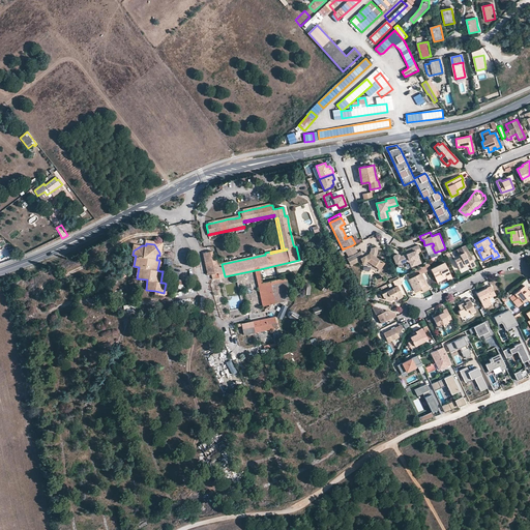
[(374,268),(373,269),(379,272),(385,263),(378,258),(376,256),(376,255),(377,252),(377,248),(375,247),(372,248),(371,251),(369,253),(366,254),(365,254),(363,254),(362,253),(361,252),(358,253),(352,245),(344,248),(348,257),(347,258),(350,265),(360,260),(362,263),(366,261),(375,266),(374,268)]
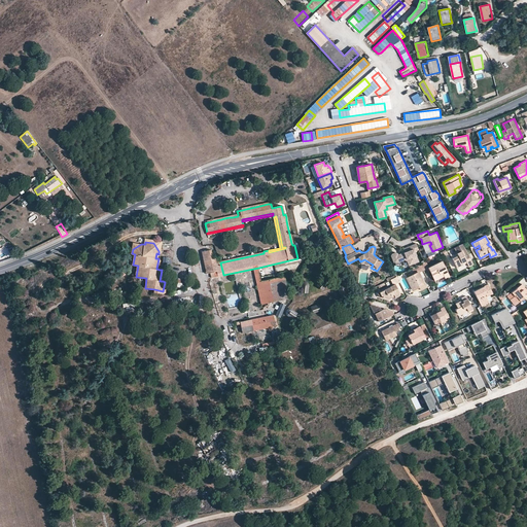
[(469,267),(472,265),(465,249),(462,244),(459,246),(462,251),(457,253),(458,255),(452,258),(457,268),(463,265),(462,262),(465,260),(469,267)]
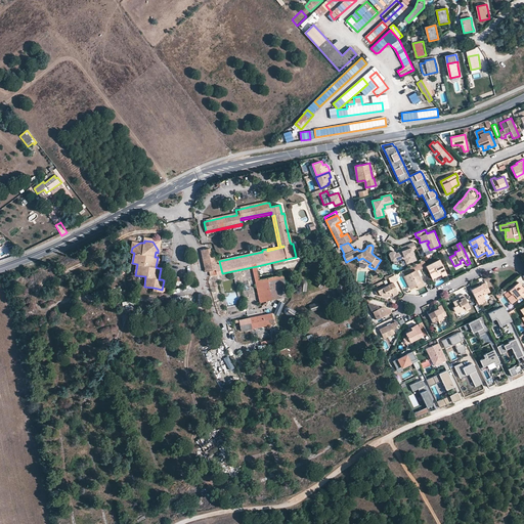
[(416,260),(409,244),(400,248),(401,251),(395,254),(395,252),(393,251),(390,253),(389,254),(392,262),(402,258),(404,259),(406,263),(416,260)]
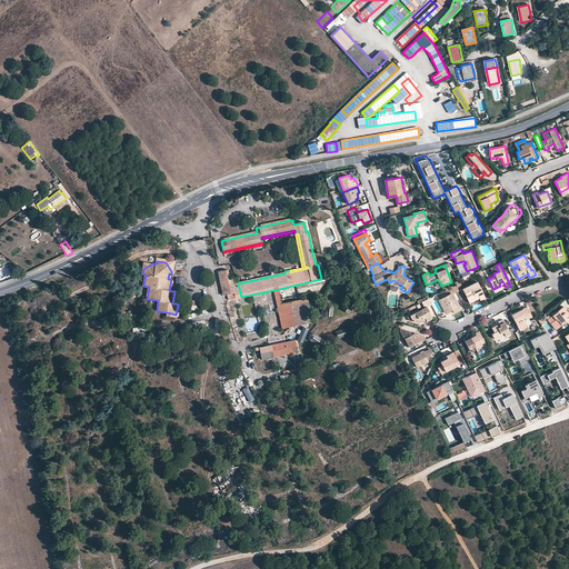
[(221,286),(226,286),(227,295),(229,293),(233,292),(235,298),(241,297),(238,283),(238,281),(236,282),(235,278),(230,278),(228,269),(219,271),(221,286)]
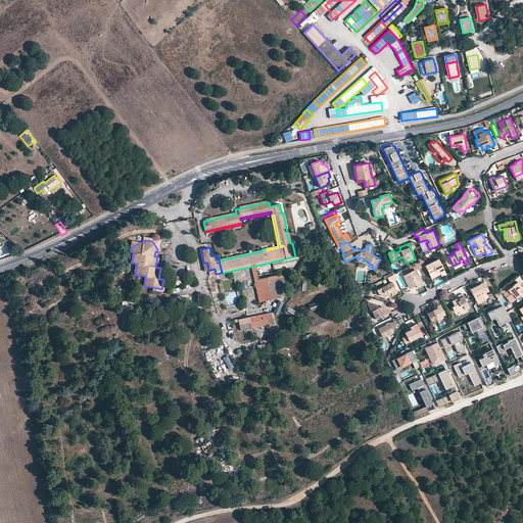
[(219,258),(219,260),(262,251),(262,249),(245,253),(219,258)]
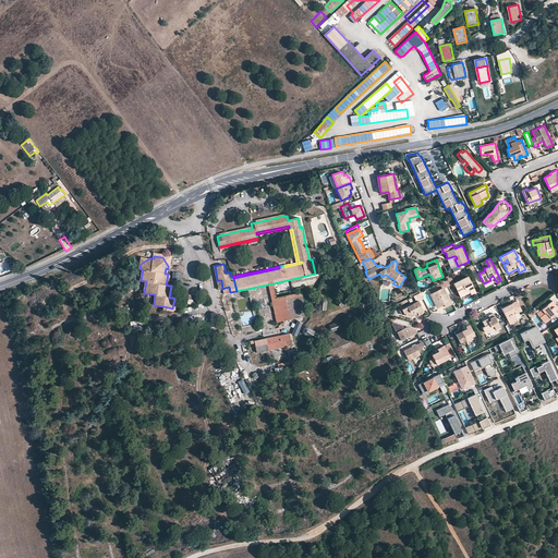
[(466,292),(466,291),(469,289),(471,294),(476,291),(468,275),(453,282),(460,295),(466,292)]
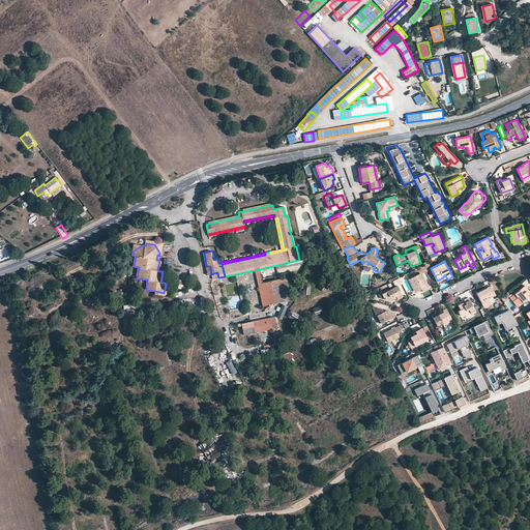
[(420,274),(425,271),(422,266),(414,270),(416,275),(420,274)]
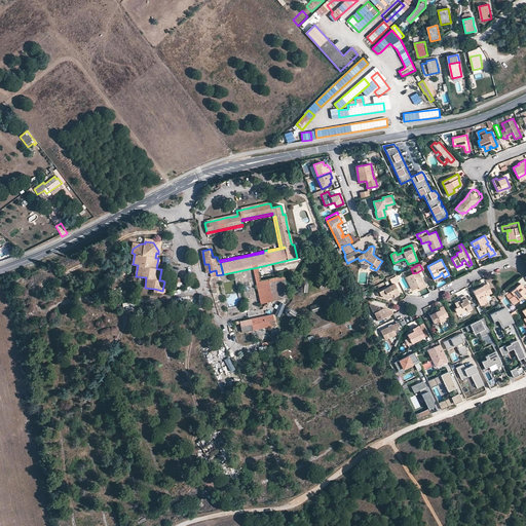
[(265,268),(265,275),(275,274),(274,267),(265,268)]
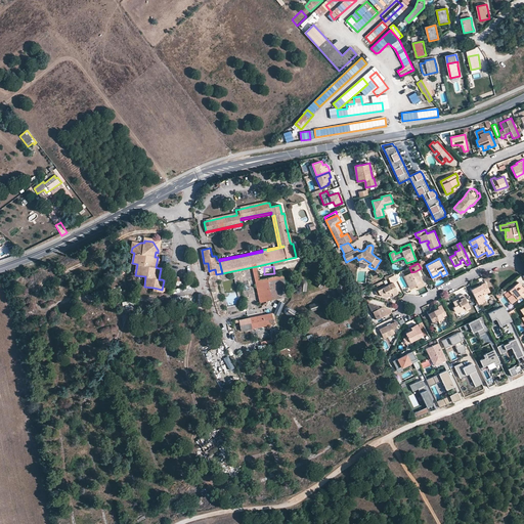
[(404,276),(410,288),(416,285),(418,288),(424,285),(416,271),(411,272),(404,276)]
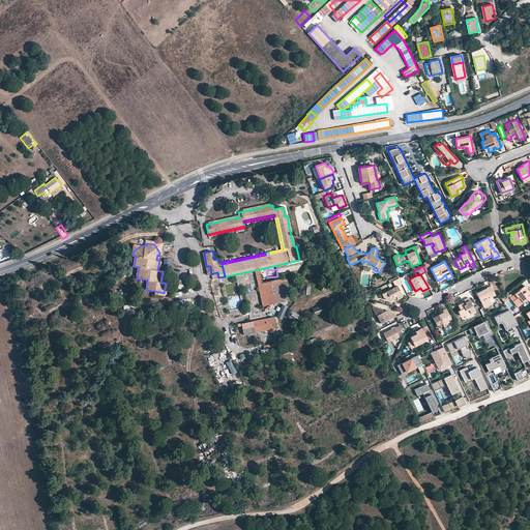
[(437,281),(438,284),(447,280),(445,274),(443,276),(443,277),(437,281)]
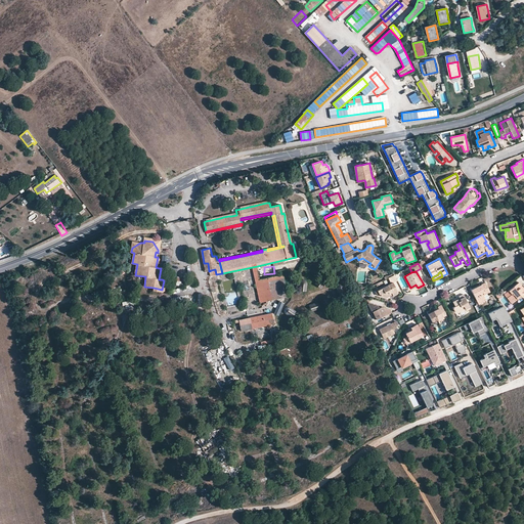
[(376,272),(372,274),(370,281),(379,277),(376,272)]
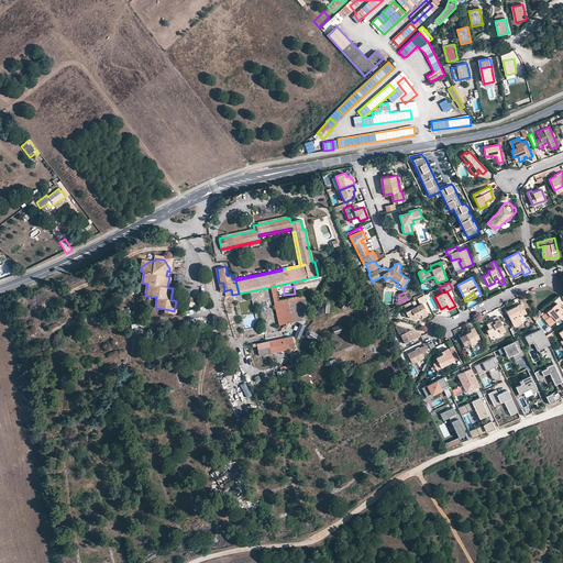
[(277,300),(283,324),(307,319),(302,295),(278,300),(277,300)]
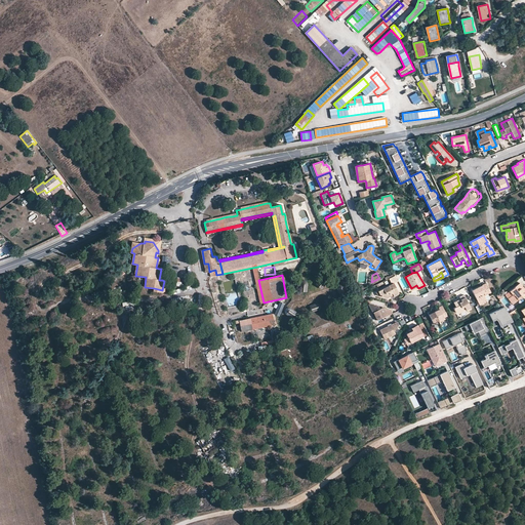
[(389,297),(391,296),(390,294),(392,292),(393,294),(394,296),(397,294),(398,293),(398,291),(394,283),(398,281),(395,275),(394,275),(389,278),(392,284),(378,290),(380,294),(381,296),(387,297),(389,297)]
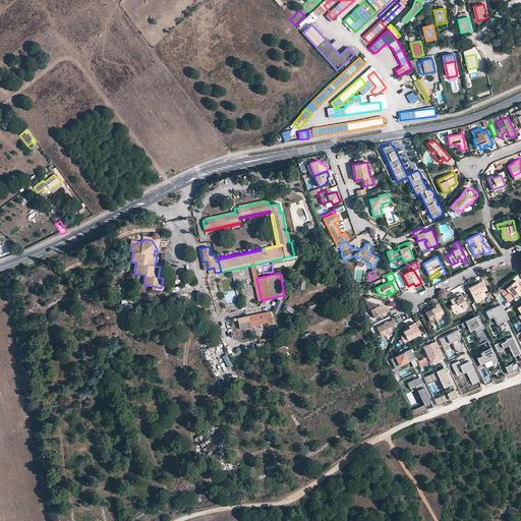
[(257,274),(252,275),(258,300),(262,300),(256,278),(257,278),(257,274)]
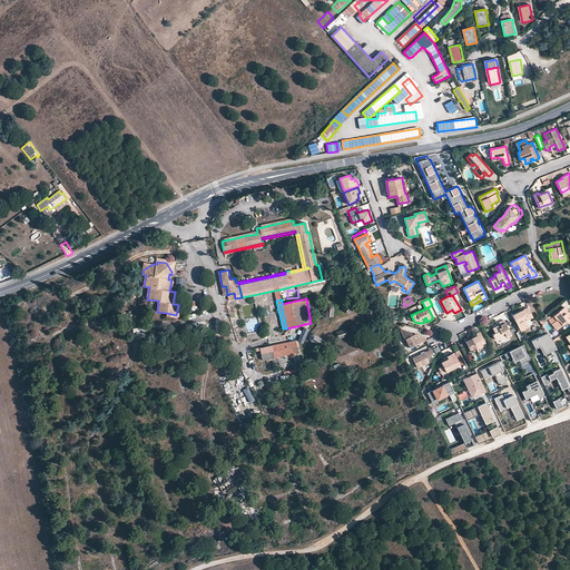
[(167,313),(167,316),(177,318),(179,316),(182,307),(178,305),(176,315),(167,313)]
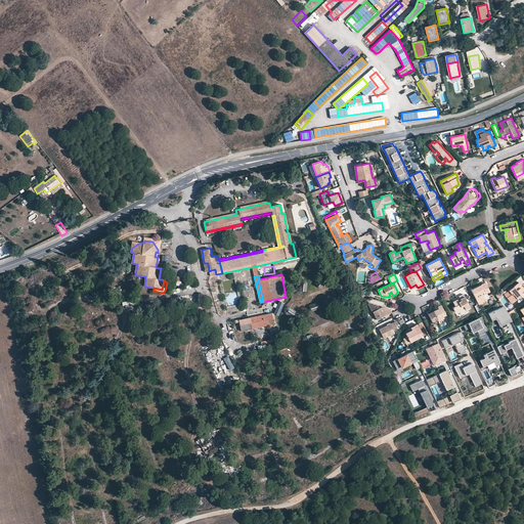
[(299,291),(306,293),(308,281),(301,280),(299,291)]
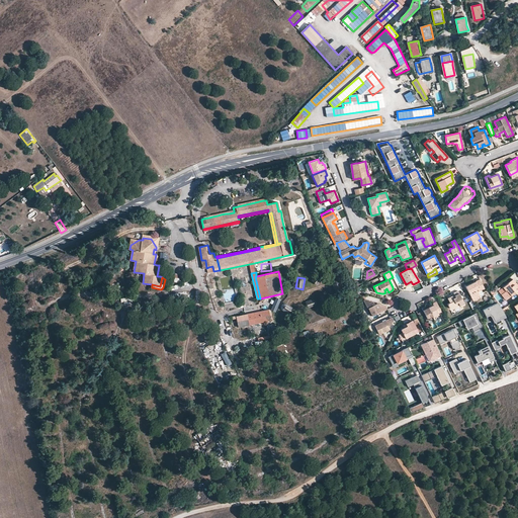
[(472,300),(480,296),(478,291),(482,289),(485,288),(480,279),(476,281),(476,282),(473,283),(473,282),(465,286),(472,300)]
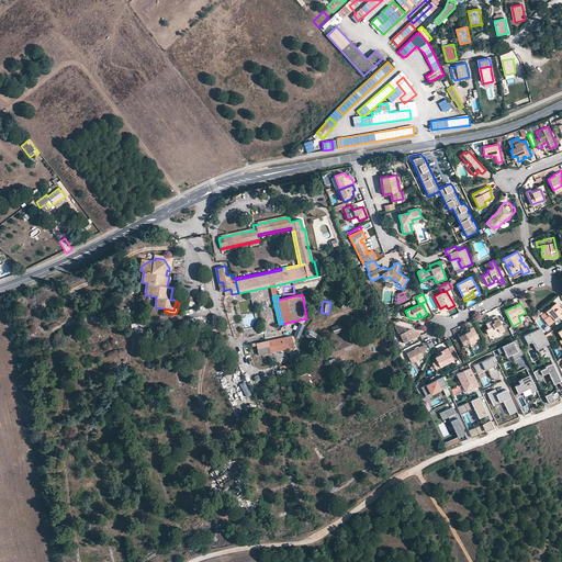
[(543,319),(548,325),(558,317),(559,318),(561,316),(561,313),(561,312),(560,313),(558,310),(560,307),(557,303),(546,311),(549,315),(543,319)]
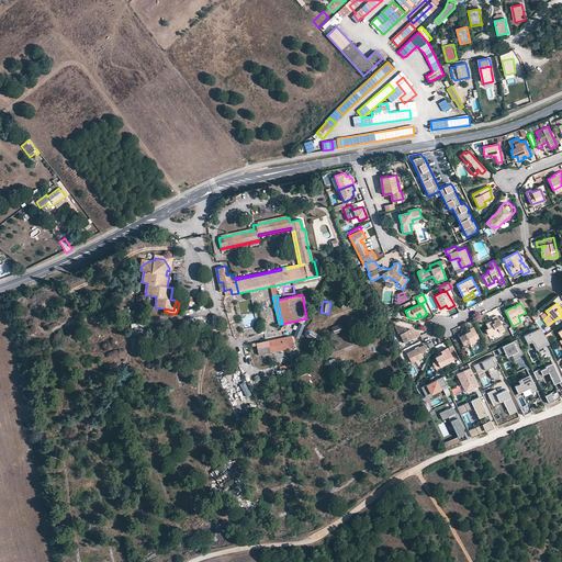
[(487,334),(492,336),(498,332),(499,333),(504,330),(496,316),(492,318),(493,321),(494,323),(492,324),(491,322),(485,324),(487,328),(485,329),(487,334)]
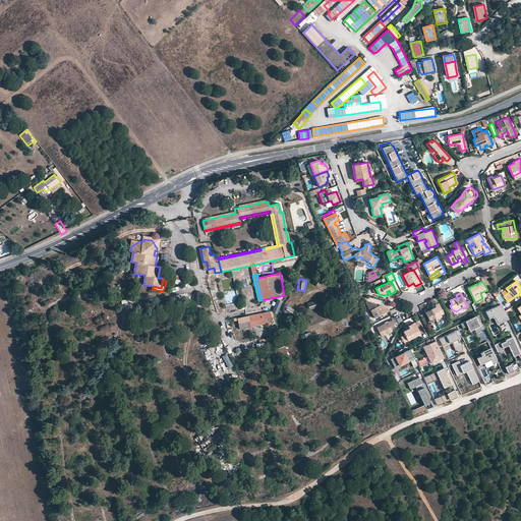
[(388,307),(380,305),(377,306),(374,303),(366,301),(366,302),(370,311),(371,310),(374,317),(380,314),(379,313),(384,311),(385,312),(389,310),(388,307)]
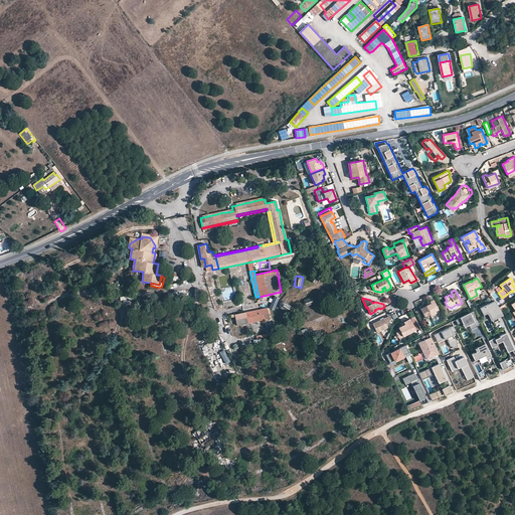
[(439,309),(434,299),(430,301),(431,302),(425,305),(425,304),(424,303),(419,306),(424,316),(430,313),(431,315),(436,312),(435,310),(439,309)]
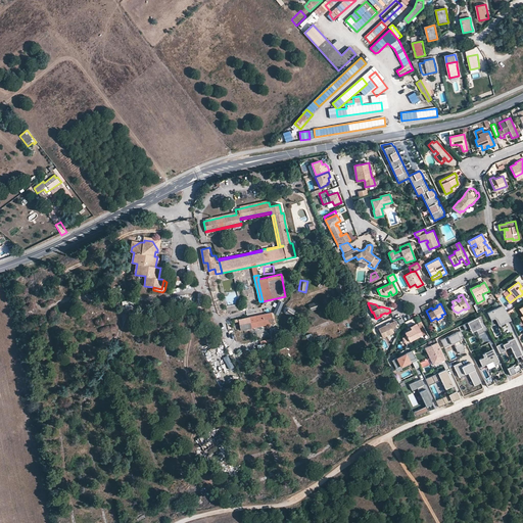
[(292,318),(296,312),(286,305),(282,312),(292,318)]
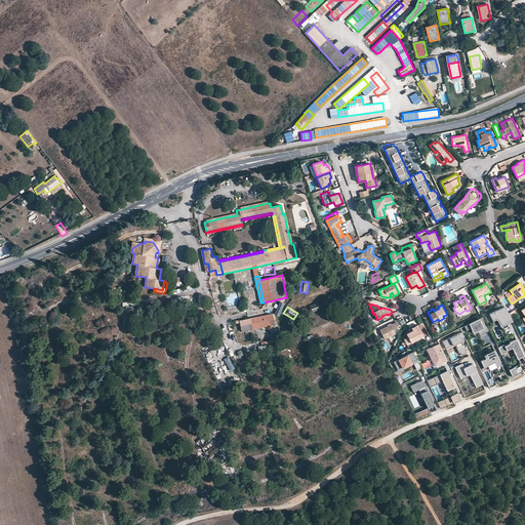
[(37,322),(30,321),(31,316),(32,316),(33,311),(25,308),(23,313),(26,314),(25,319),(27,320),(25,329),(35,331),(37,322)]
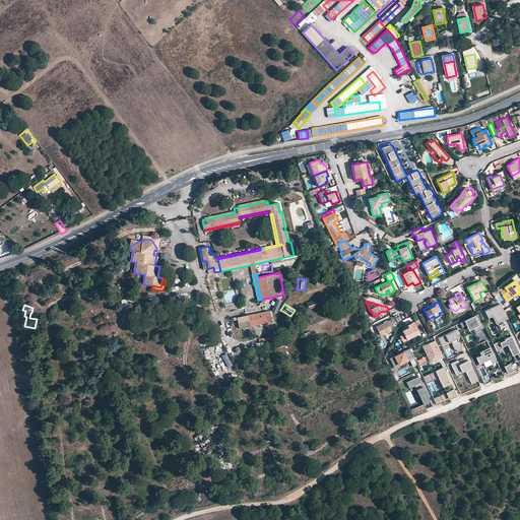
[(462,308),(461,307),(455,311),(451,309),(454,316),(463,311),(462,308)]
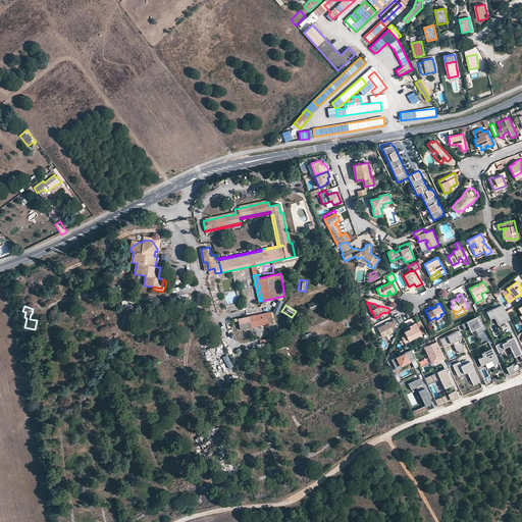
[(251,327),(251,325),(272,320),(270,312),(238,319),(239,324),(241,323),(242,329),(251,327)]
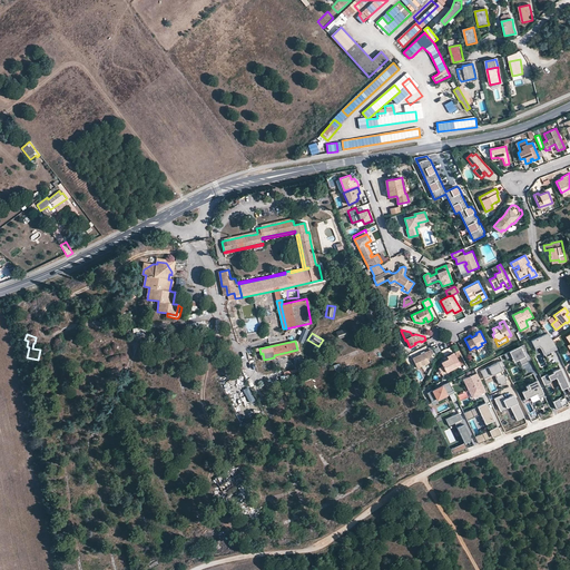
[(123,352),(120,342),(107,345),(107,346),(106,347),(108,355),(114,354),(123,352)]
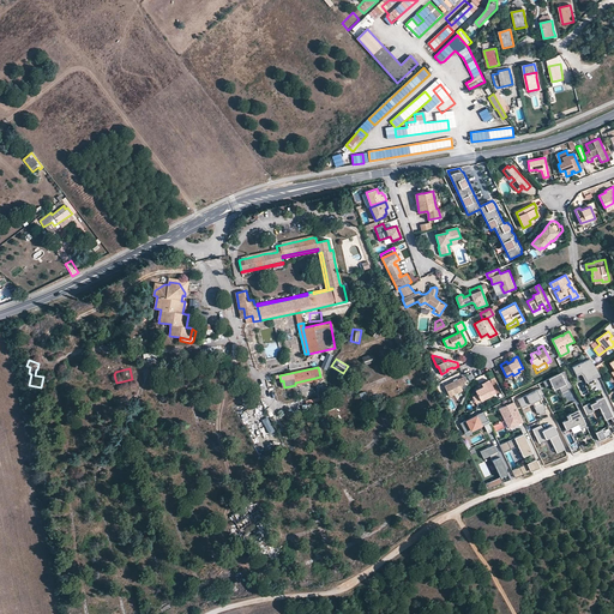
[(564,369),(542,380),(545,386),(549,383),(553,389),(558,386),(561,392),(572,387),(564,369)]
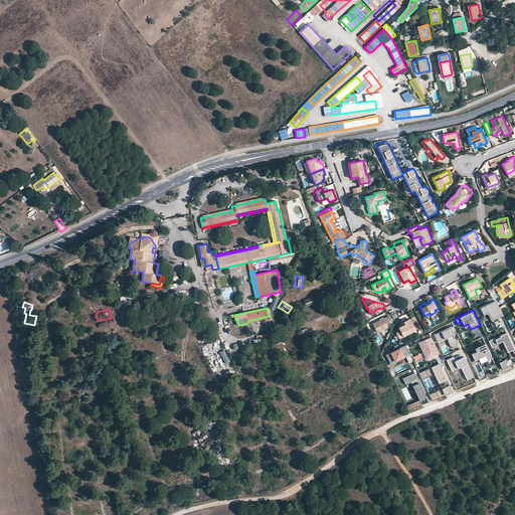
[(98,321),(96,314),(87,316),(89,323),(98,321)]
